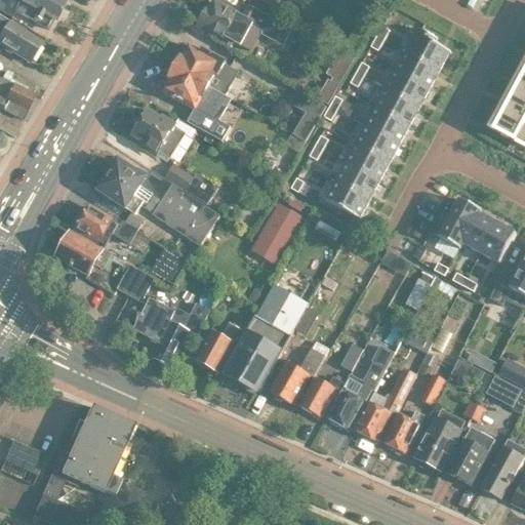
[(63,3),(57,0),(0,0),(0,10),(12,17),(15,12),(45,29),(51,17),(53,18),(63,3)]
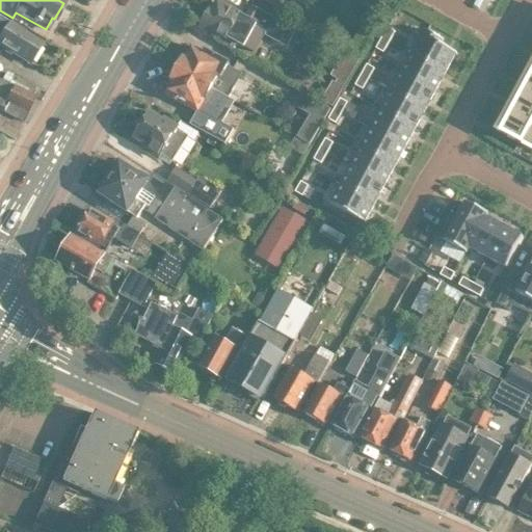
[(214,0),(202,22),(217,31),(213,38),(230,49),(235,42),(241,45),(253,25),(264,31),(286,43),(295,25),(251,2),(250,5),(243,17),(214,0)]
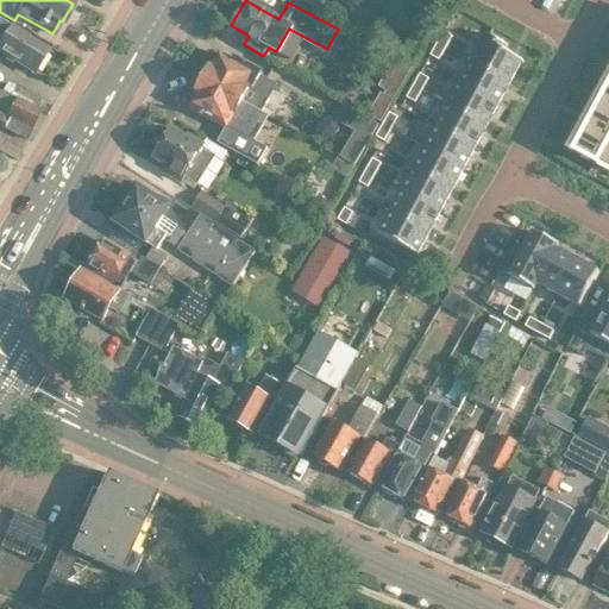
[(46,50),(26,38),(29,35),(13,25),(13,26),(0,18),(0,50),(35,71),(46,50)]
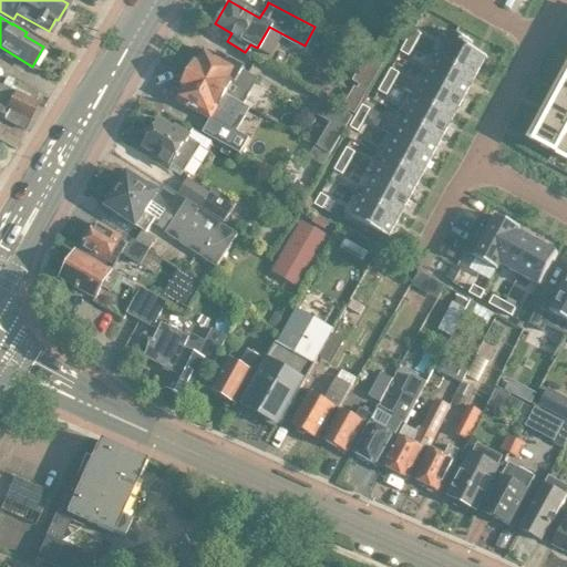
[(381,42),(392,49),(404,27),(393,20),(381,42)]
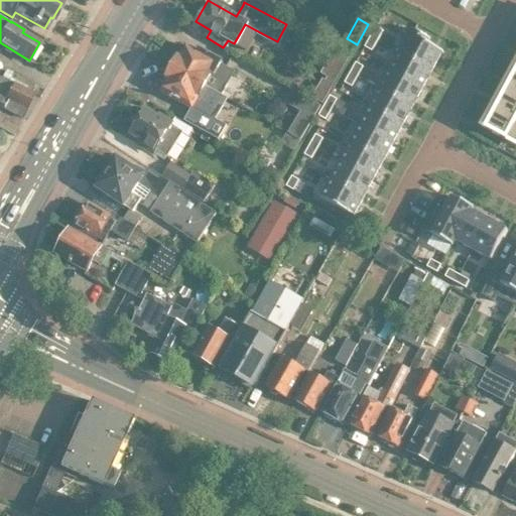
[(375,25),(369,35),(377,39),(382,29),(375,25)]
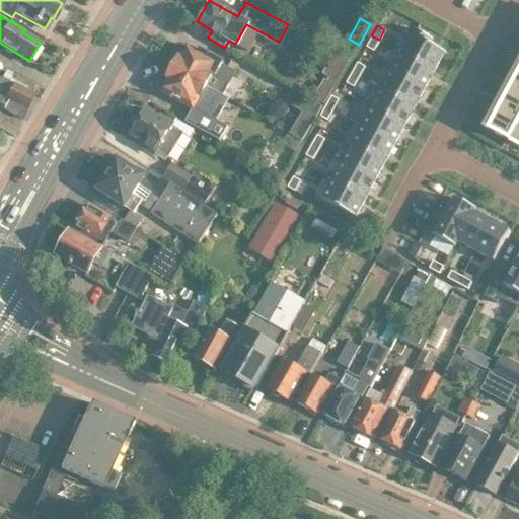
[(413,28),(400,52),(434,69),(443,52),(444,52),(445,51),(428,42),(430,39),(431,39),(432,38),(413,26),(412,28),(413,28)]
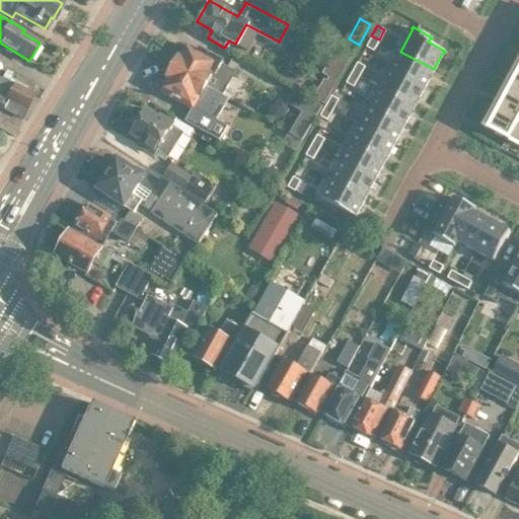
[(379,40),(371,35),(366,46),(373,50),(379,40)]
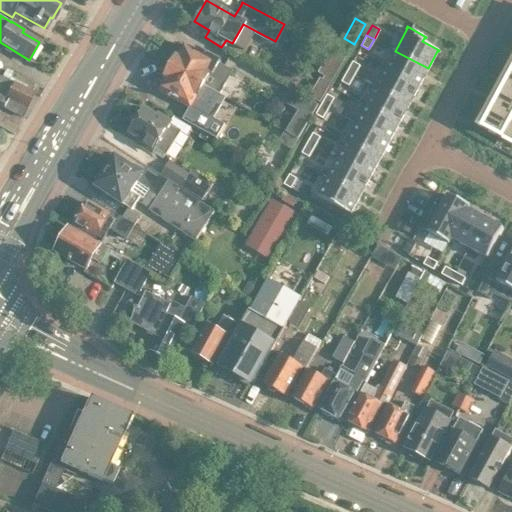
[(344,61),(354,44),(344,38),(334,55),(343,60),(344,61)]
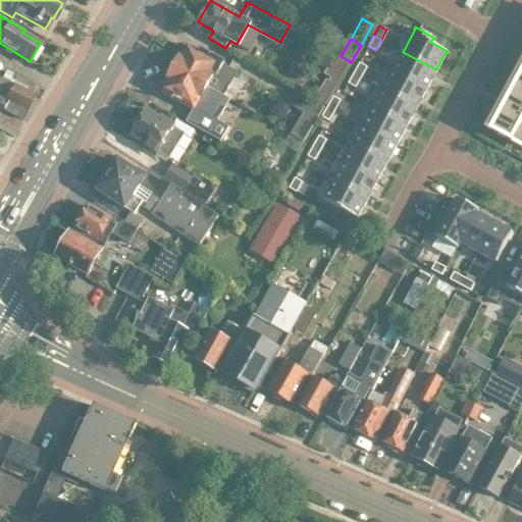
[(186,44),(172,66),(213,90),(223,95),(237,71),(222,63),(223,61),(200,48),(198,51),(186,44)]
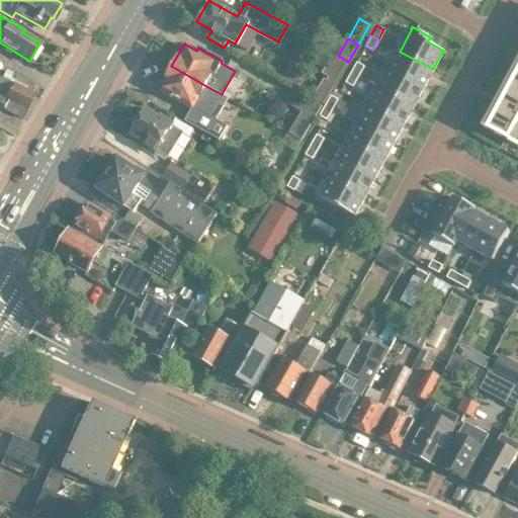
[(400,52),(390,70),(423,87),(433,69),(400,52)]
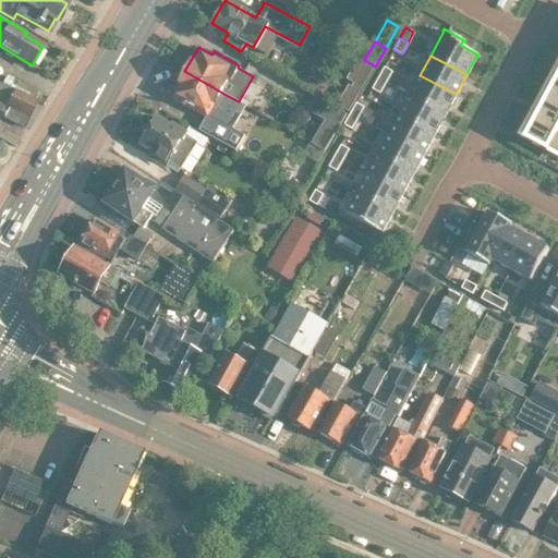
[(360,58),(347,80),(361,88),(374,65),(364,60),(360,58)]
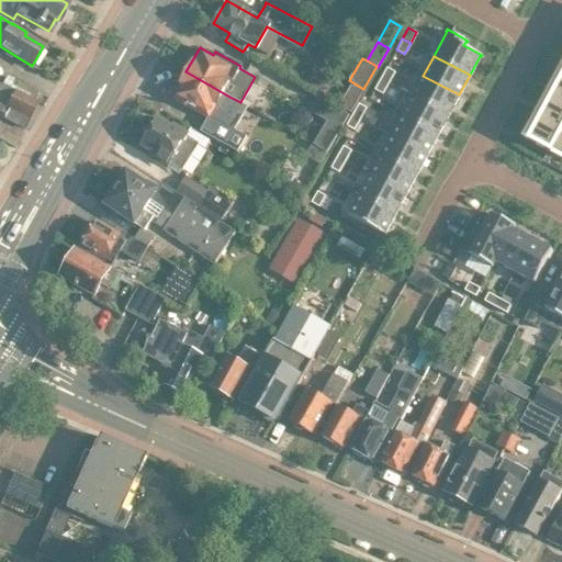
[(380,78),(389,82),(394,70),(386,66),(380,78)]
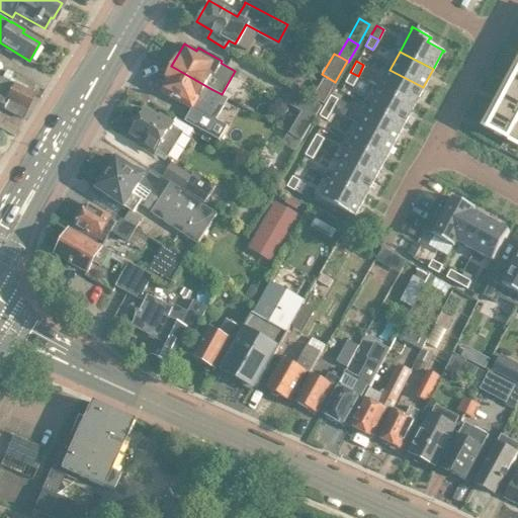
[(158,88),(191,108),(184,119),(206,132),(212,118),(209,116),(217,105),(205,99),(211,89),(171,66),(158,88)]
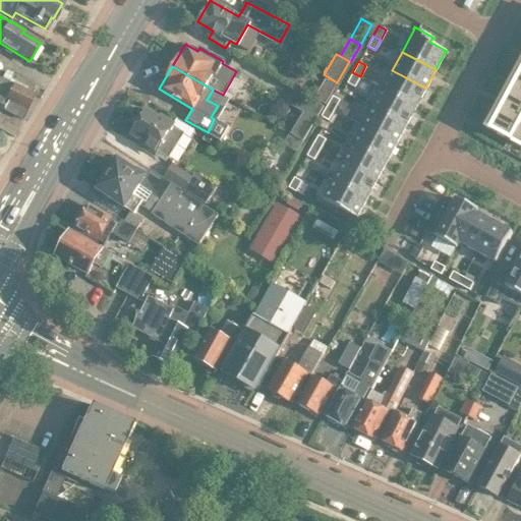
[(520,69),(516,67),(506,87),(520,95),(520,69)]
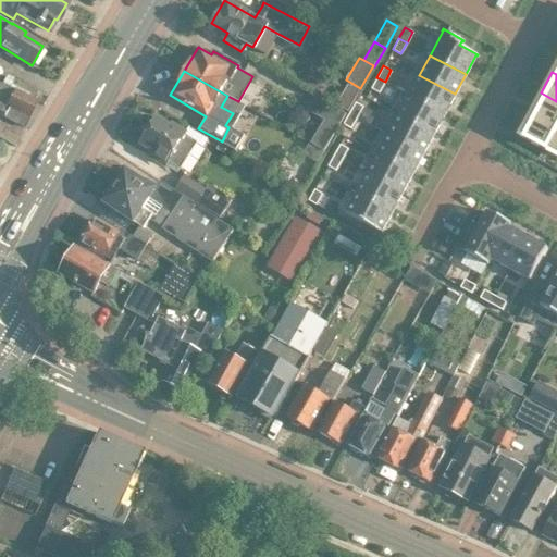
[(444,113),(455,94),(419,75),(409,95),(444,113)]
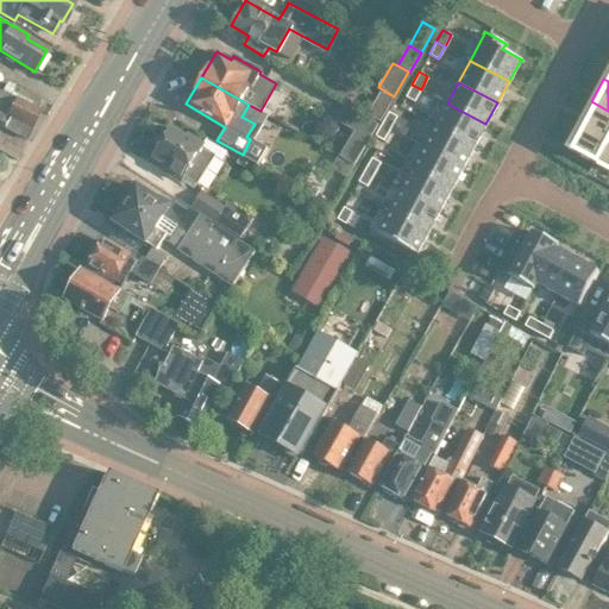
[(414,101),(421,89),(412,85),(406,96),(414,101)]
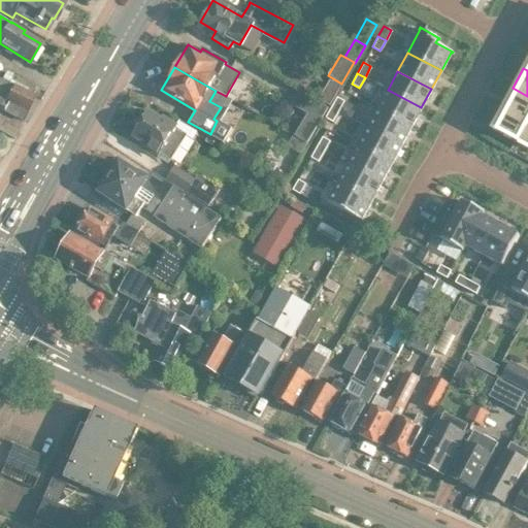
[(0,108),(23,120),(27,111),(29,112),(36,97),(0,78),(0,108)]
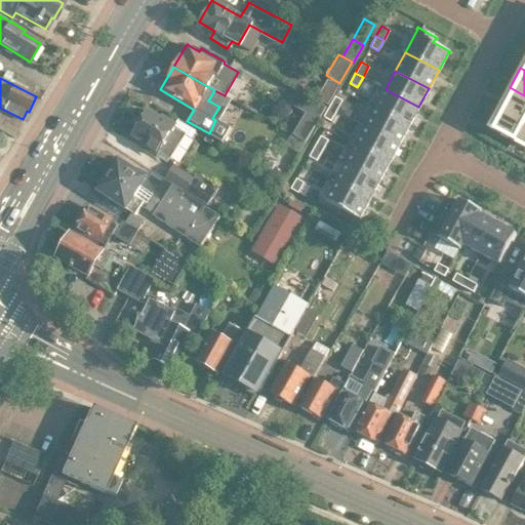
[(524,95),(510,87),(499,107),(524,121),(524,95)]
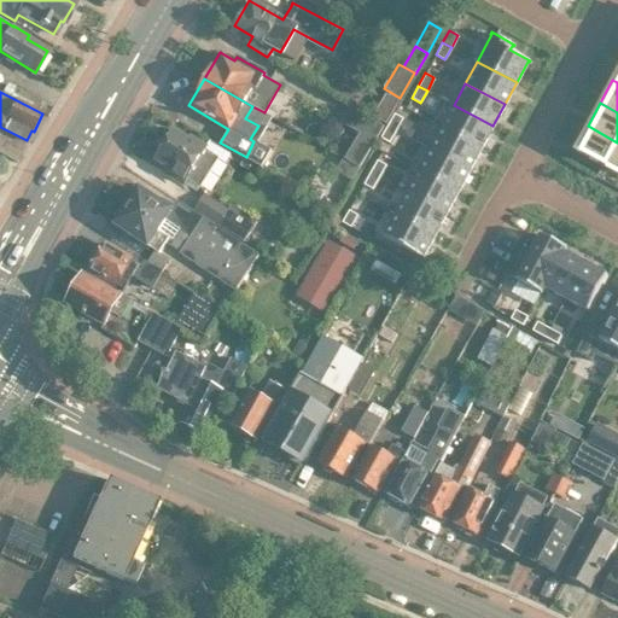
[(351,105),(343,121),(360,130),(343,158),(359,167),(383,123),(351,105)]
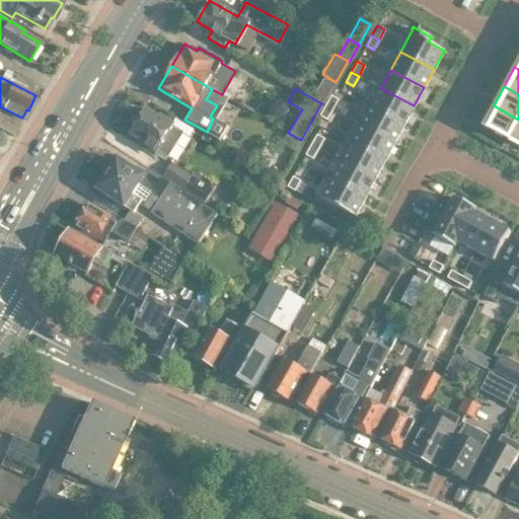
[(371,105),(404,124),(414,105),(381,88),(371,105)]
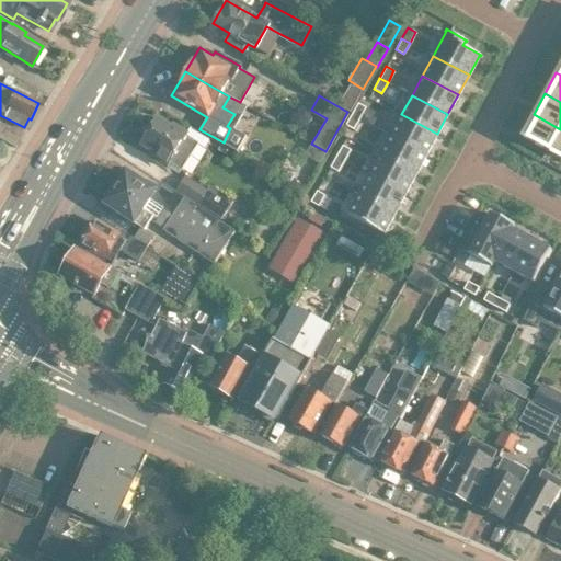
[(352,113),(359,117),(366,106),(357,102),(352,113)]
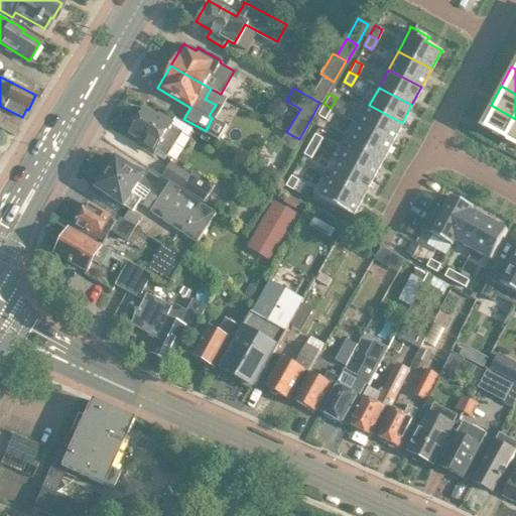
[(331,108),(324,104),(317,114),(325,118),(331,108)]
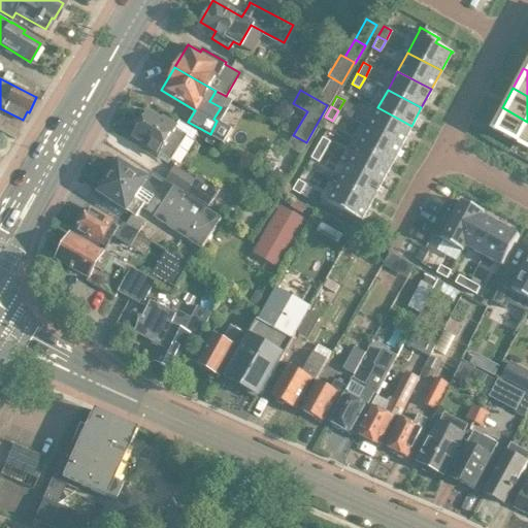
[(401,144),(411,126),(377,107),(367,126),(401,144)]
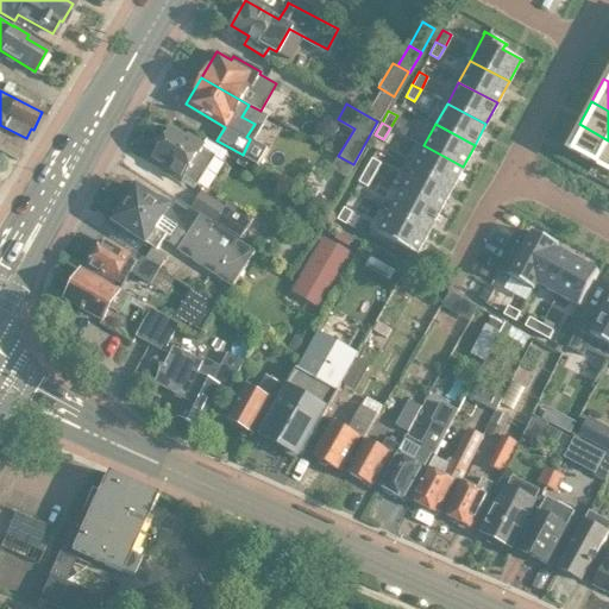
[(608,170),(608,140),(579,124),(566,148),(592,162),(608,170)]
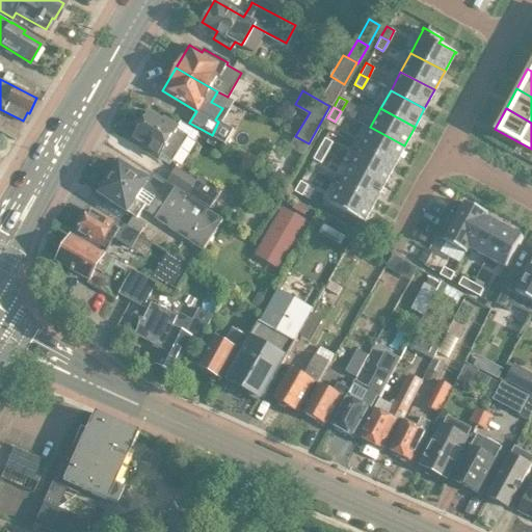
[(180,120),(175,128),(174,128),(175,126),(161,117),(160,120),(149,112),(135,135),(145,142),(142,148),(156,156),(159,152),(170,159),(185,135),(191,138),(196,130),(180,120)]
